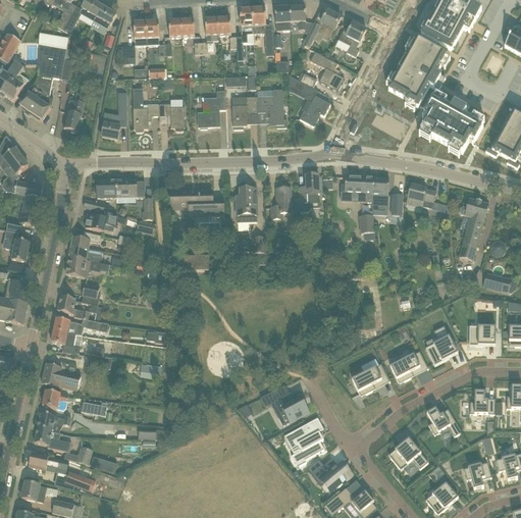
[(69,1),(70,0),(53,0),(52,3),(63,9),(61,13),(62,13),(55,24),(62,29),(66,21),(75,5),(69,1)]
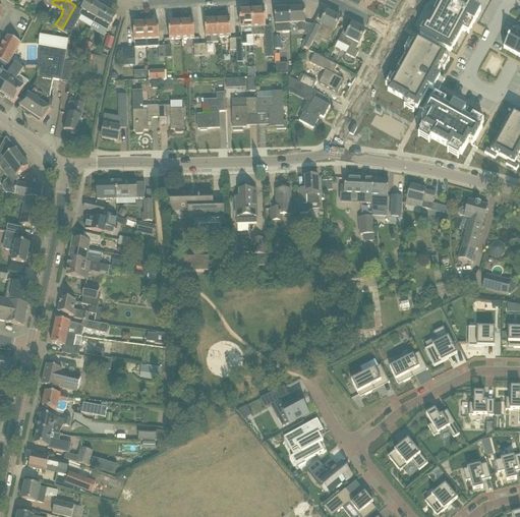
[(81,14),(92,20),(101,5),(93,0),(84,0),(80,7),(81,7),(81,8),(75,5),(66,21),(73,25),(79,14),(81,15),(81,14)]
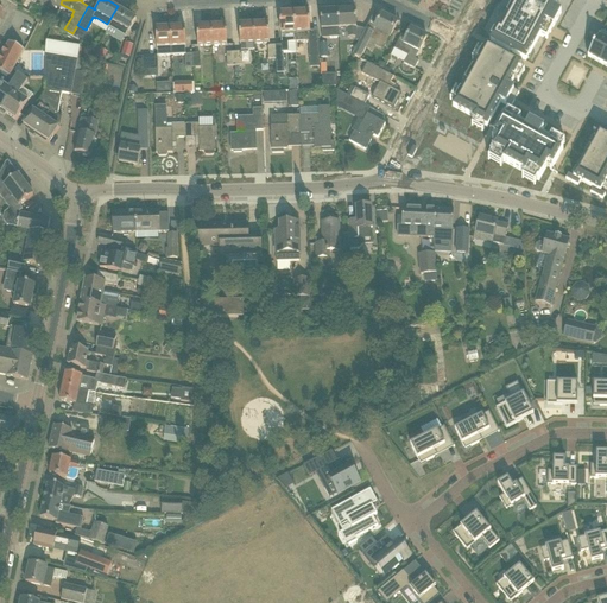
[(542,32),(542,31),(545,24),(539,21),(542,17),(551,21),(560,7),(551,4),(552,0),(511,0),(498,23),(495,21),(488,36),(524,55),(537,30),(542,32)]
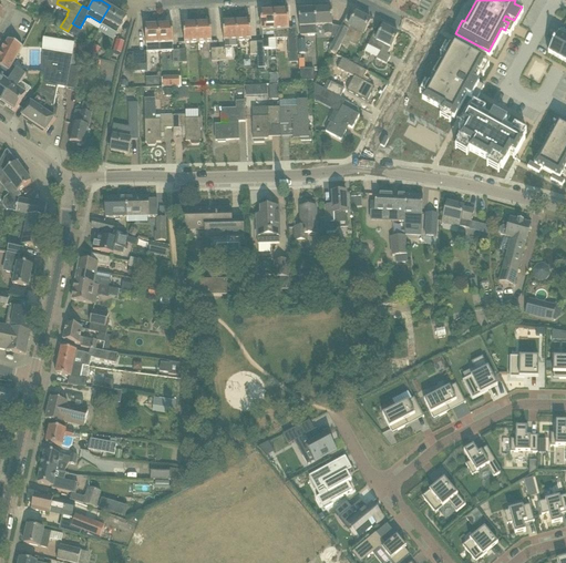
[(125,14),(110,6),(100,22),(115,31),(119,26),(125,14)]
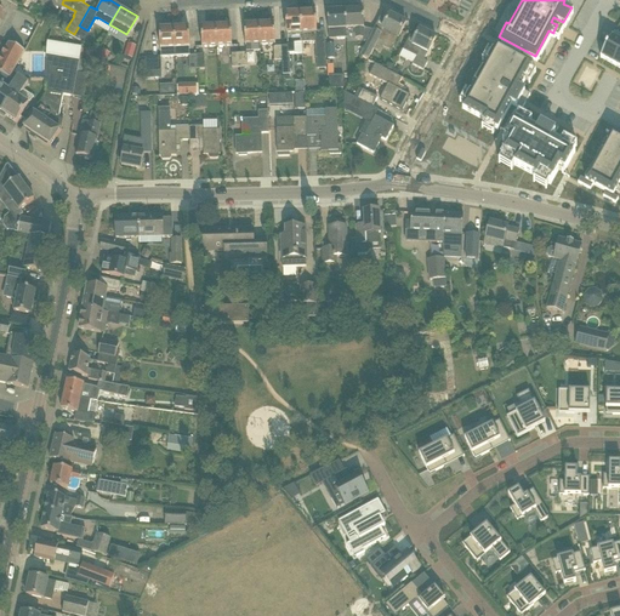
[(363,38),(367,38),(373,26),(363,23),(362,6),(343,7),(345,24),(353,24),(353,34),(362,33),(363,38)]
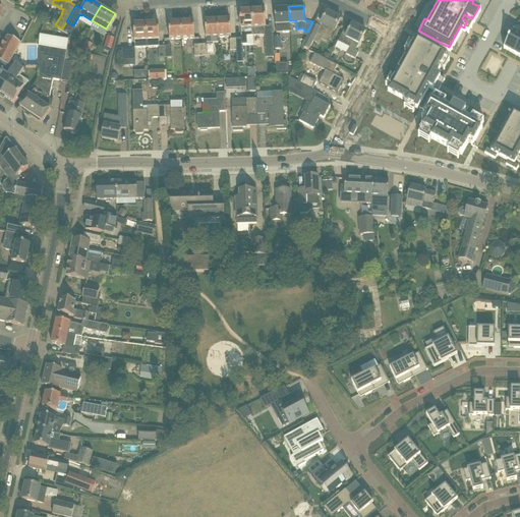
[(289,20),(288,6),(274,6),(274,21),(275,21),(276,30),(289,29),(289,20)]
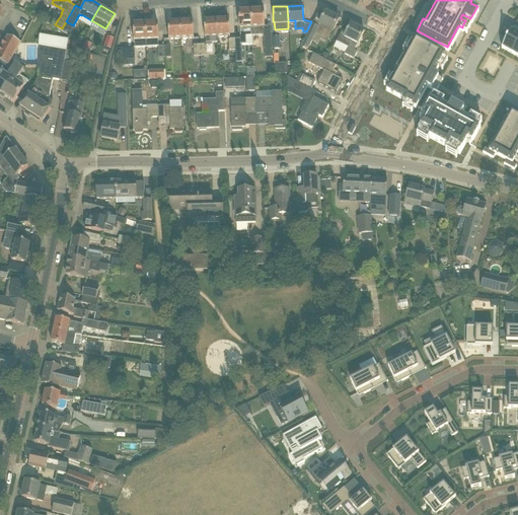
[(251,32),(250,7),(238,8),(239,34),(234,35),(235,47),(235,60),(241,59),(240,41),(245,41),(244,32),(251,32)]
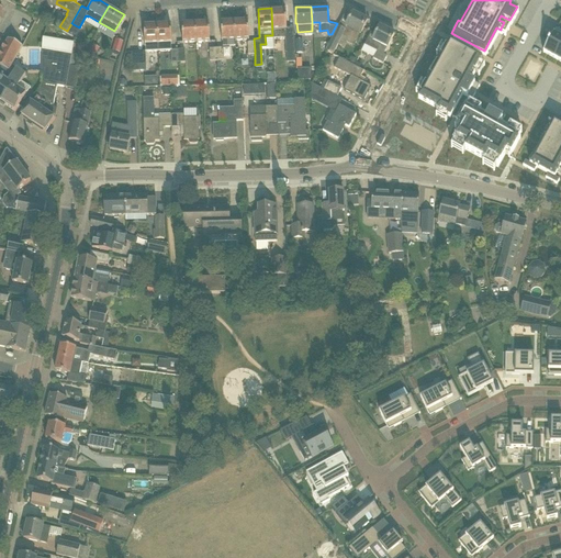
[(284,8),(271,8),(272,35),(284,34),(285,49),(285,59),(294,58),(292,25),(285,25),(284,8)]
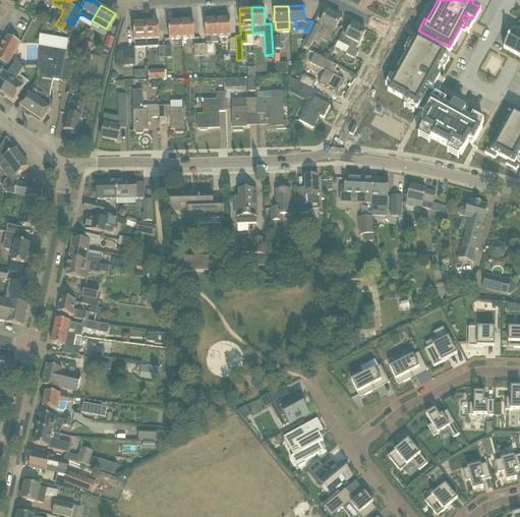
[(328,40),(333,27),(333,29),(340,15),(326,9),(319,24),(312,21),(307,32),(301,44),(308,48),(313,38),(318,41),(321,36),(328,40)]
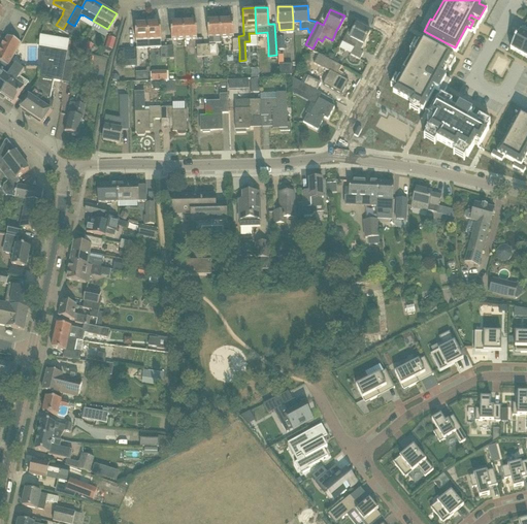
[(232,17),(220,18),(220,34),(233,34),(232,17)]
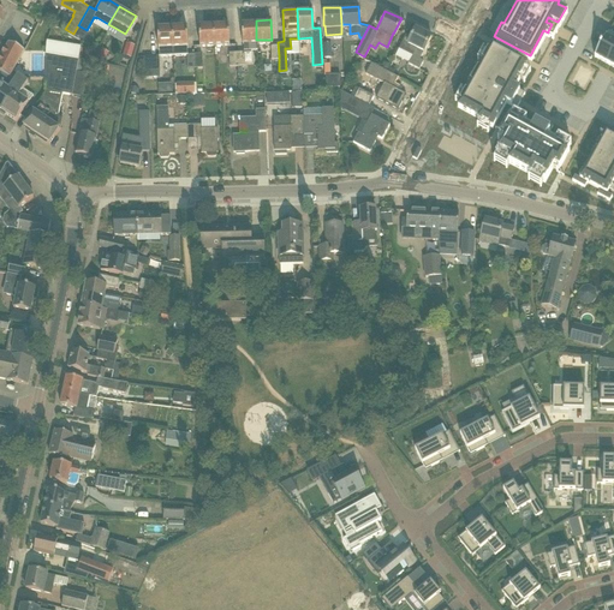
[(257,46),(256,40),(256,21),(240,21),(242,41),(243,47),(257,46)]
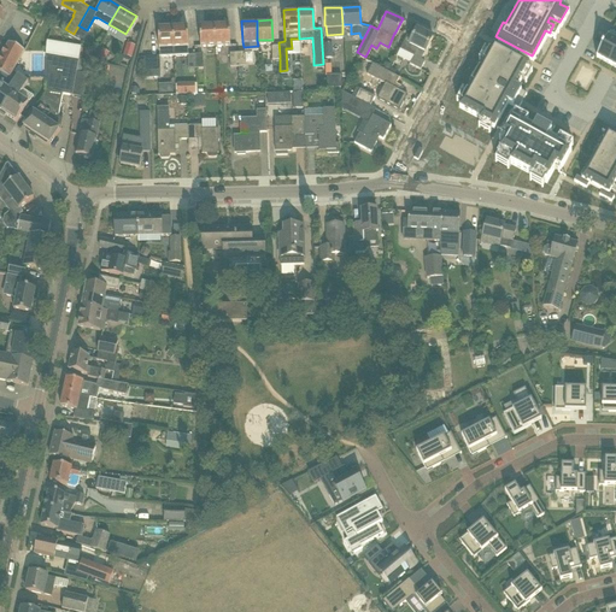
[(199,23),(199,42),(215,42),(213,22),(199,23)]
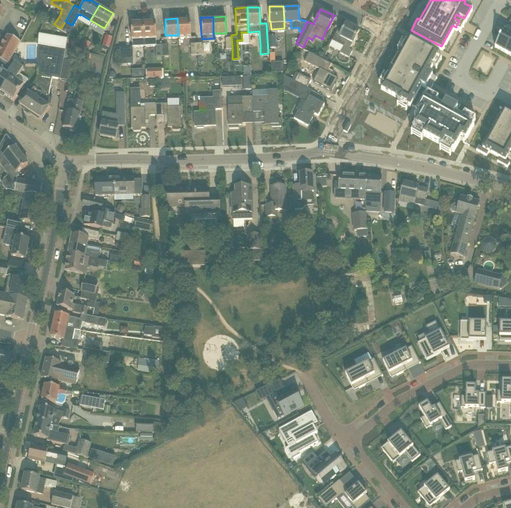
[(178,35),(190,34),(189,18),(177,18),(178,35)]
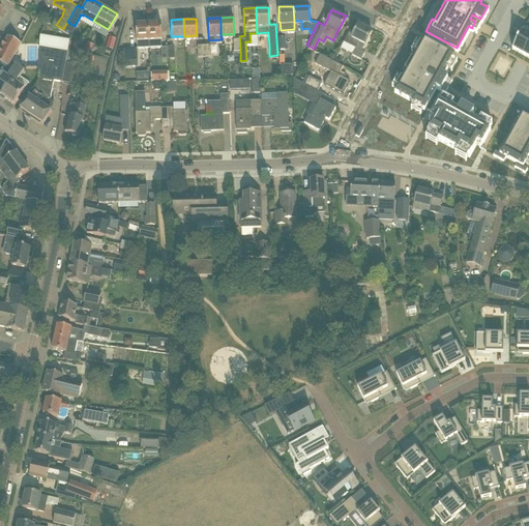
[(160,56),(167,55),(167,44),(160,45),(160,37),(162,37),(160,20),(147,21),(149,45),(159,45),(160,56)]
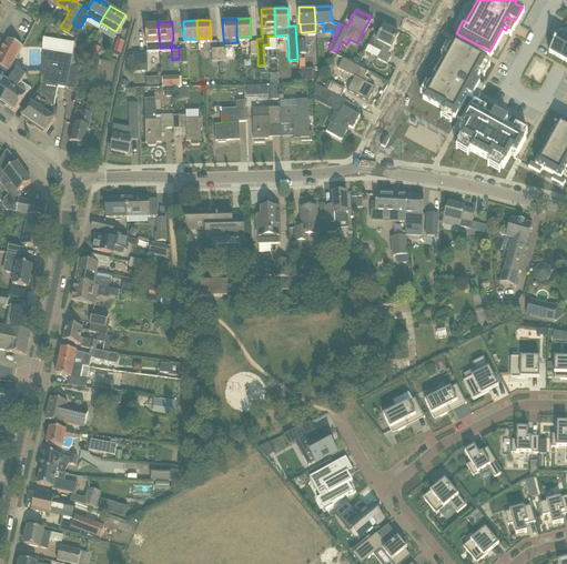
[(158,22),(144,23),(145,41),(140,41),(140,49),(132,49),(132,66),(147,66),(145,49),(160,48),(158,22)]
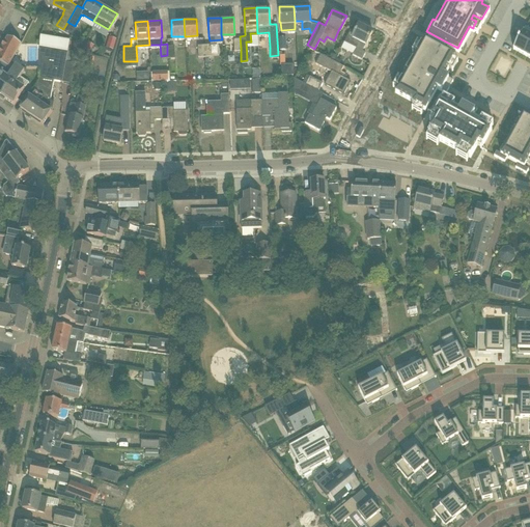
[(358,22),(354,29),(350,27),(343,39),(355,45),(352,52),(361,57),(365,50),(362,48),(365,42),(371,29),(358,22)]
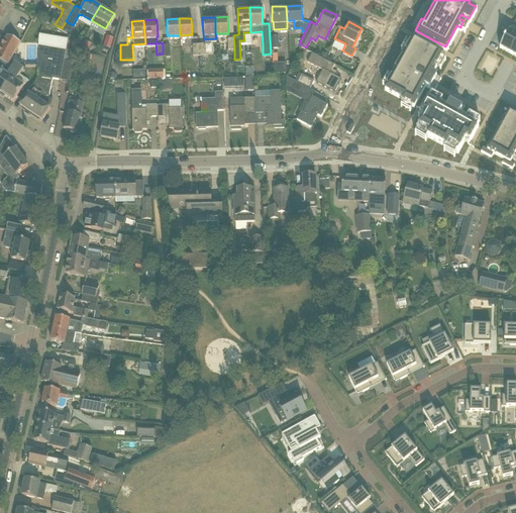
[(509,49),(515,36),(515,31),(509,27),(508,27),(499,44),(500,44),(509,49)]
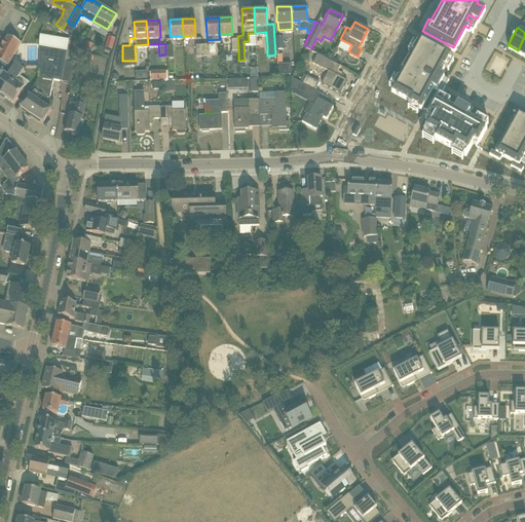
[(0,59),(7,63),(20,40),(6,33),(0,45),(0,59)]
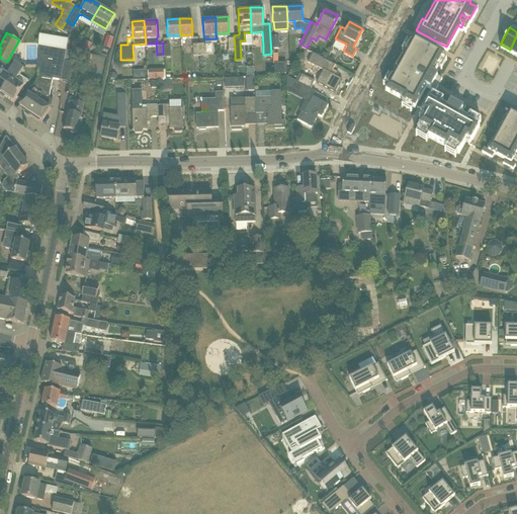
[(60,77),(63,58),(67,37),(38,32),(37,39),(24,38),(23,64),(37,64),(37,76),(19,103),(40,118),(50,104),(52,96),(48,95),(52,76),(60,77)]
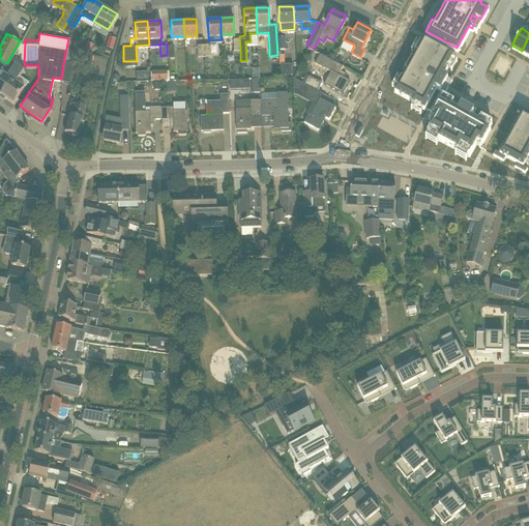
[(115,36),(108,33),(105,45),(112,47),(115,36)]
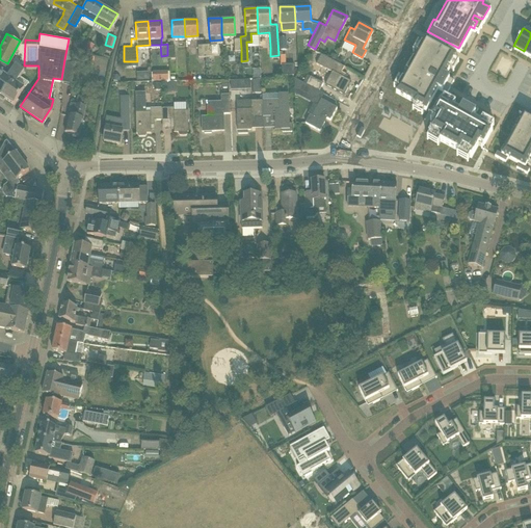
[(424,35),(395,89),(413,99),(413,100),(425,107),(436,85),(446,89),(449,83),(445,81),(448,75),(444,72),(455,52),(424,35)]
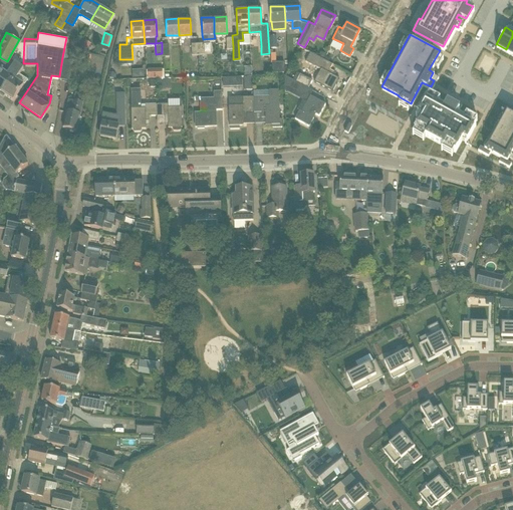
[(80,44),(85,48),(90,41),(84,37),(80,44)]
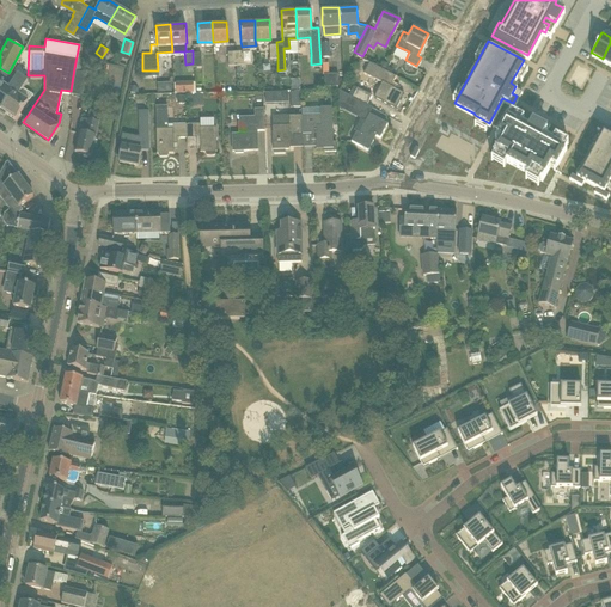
[(200,50),(193,50),(193,63),(194,90),(215,90),(215,81),(200,83),(200,74),(201,74),(201,69),(200,50)]
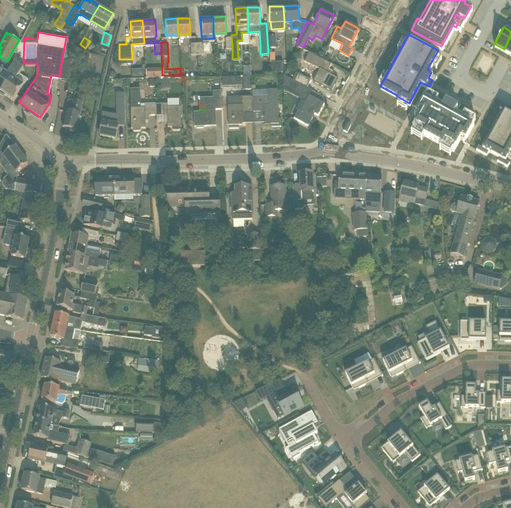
[(330,88),(337,76),(330,72),(331,69),(327,67),(330,62),(308,50),(305,56),(317,63),(316,66),(318,67),(312,78),(330,88)]
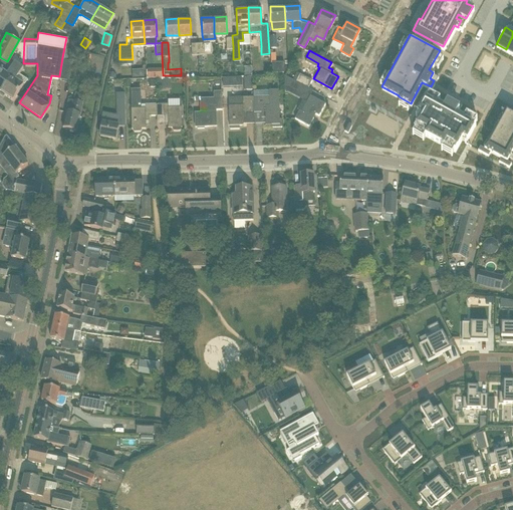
[(7,61),(0,57),(0,89),(1,90),(11,74),(7,71),(9,67),(7,65),(8,62),(7,61)]
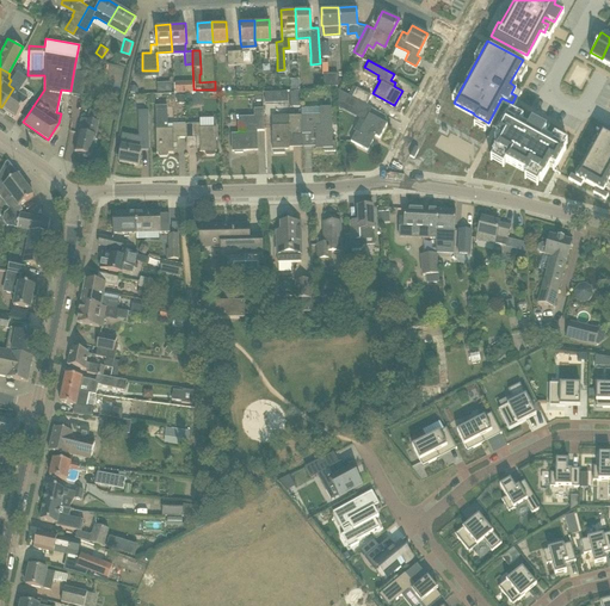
[(85,69),(74,68),(71,91),(81,93),(85,69)]
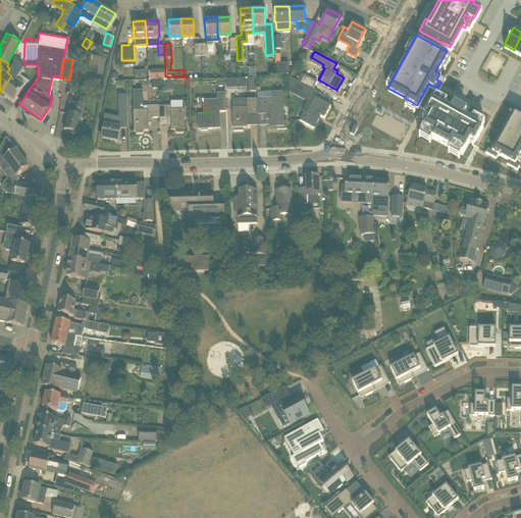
[(288,70),(287,60),(275,61),(276,71),(288,70)]
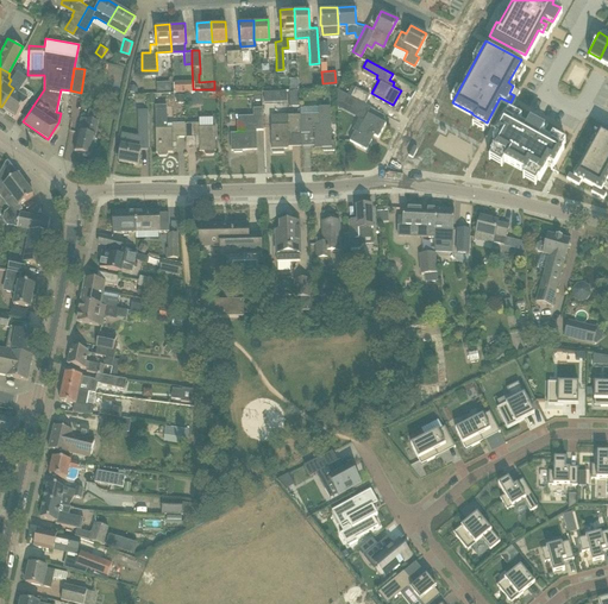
[(26,101),(25,100),(27,98),(18,92),(26,79),(17,71),(11,80),(8,85),(13,88),(1,107),(14,117),(26,101)]
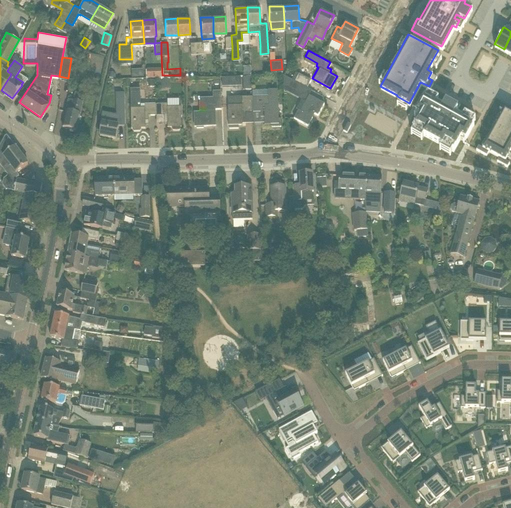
[(146,65),(146,75),(162,75),(162,65),(146,65)]
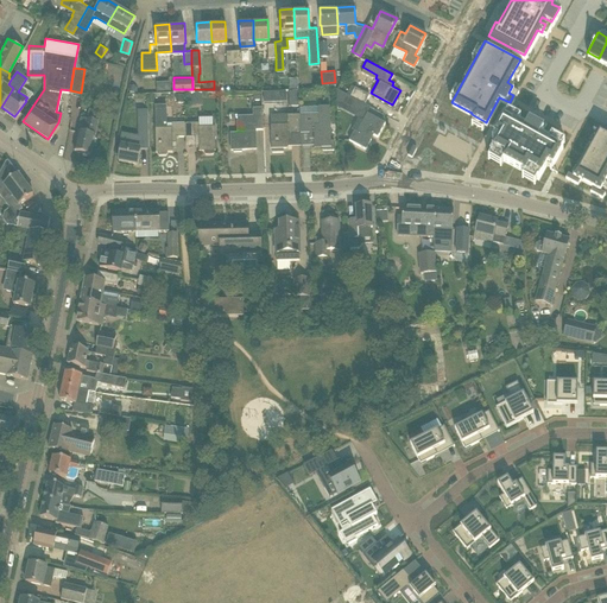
[(368,93),(354,84),(349,93),(358,97),(364,100),(368,93)]
